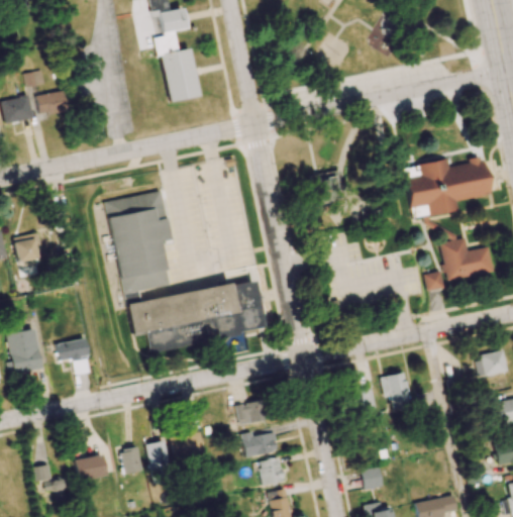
[(30,0),(20,0),(16,0),(17,16),(31,15),(30,0)]
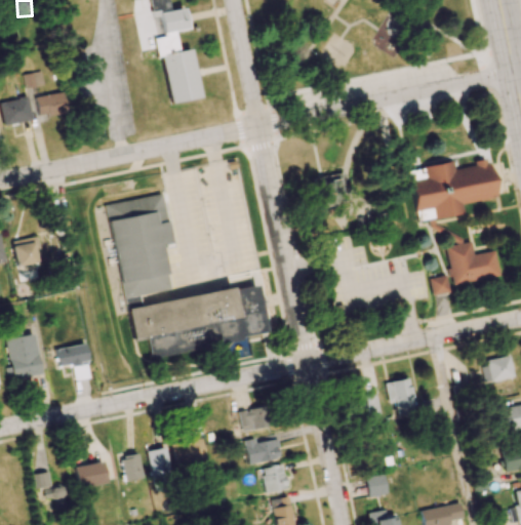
[(172,104),(202,98),(194,49),(181,51),(177,31),(190,29),(187,8),(171,11),(169,0),(152,0),(155,17),(163,16),(166,36),(157,38),(160,56),(165,55),(172,104)]
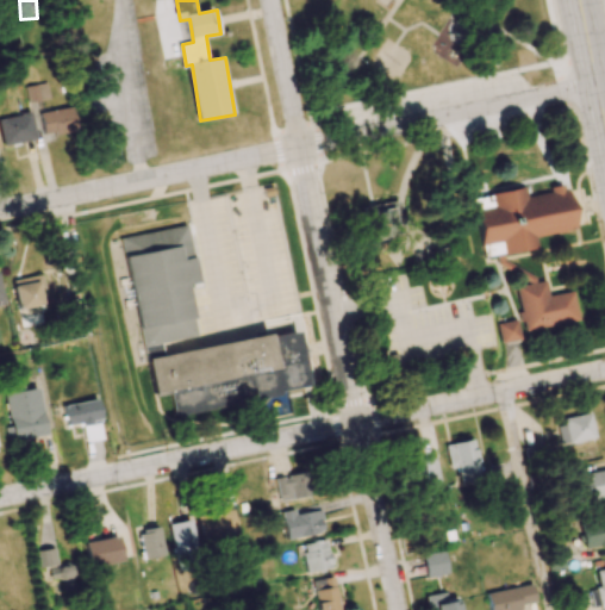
[(79,130),(74,106),(43,113),(48,136),(79,130)]
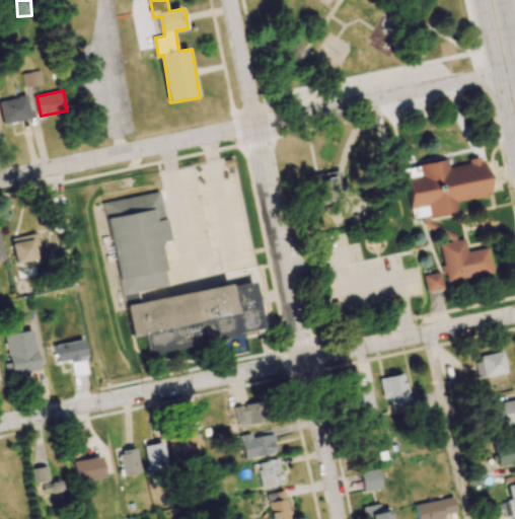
[(33,119),(29,95),(2,101),(7,124),(33,119)]
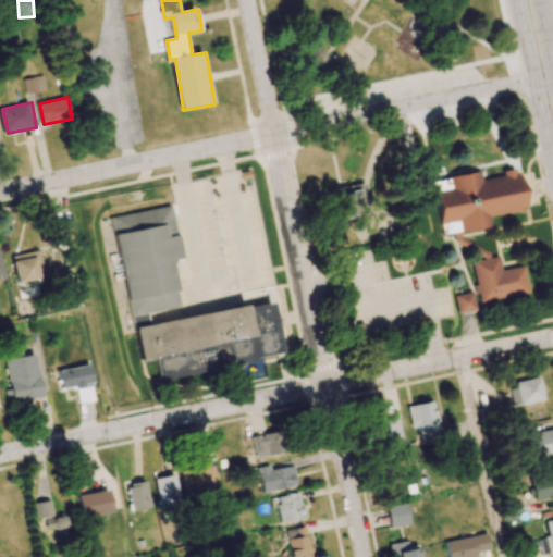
[(445,235),(495,227),(493,215),(528,210),(520,168),(505,171),(506,175),(484,178),(484,172),(437,180),(445,235)]
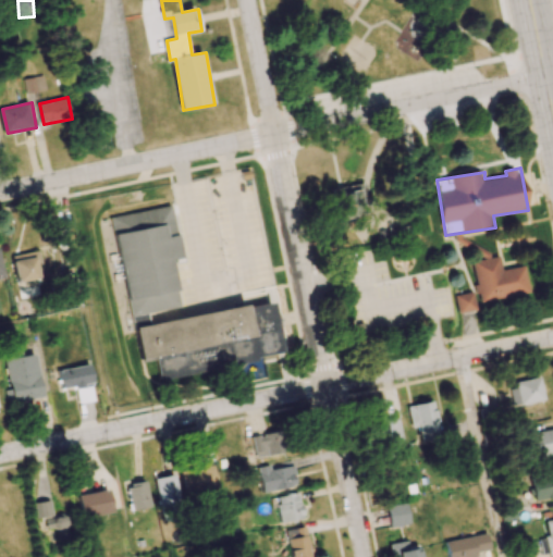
[(117,217),(136,323),(152,320),(151,312),(182,307),(173,260),(184,258),(174,206),(117,217)]
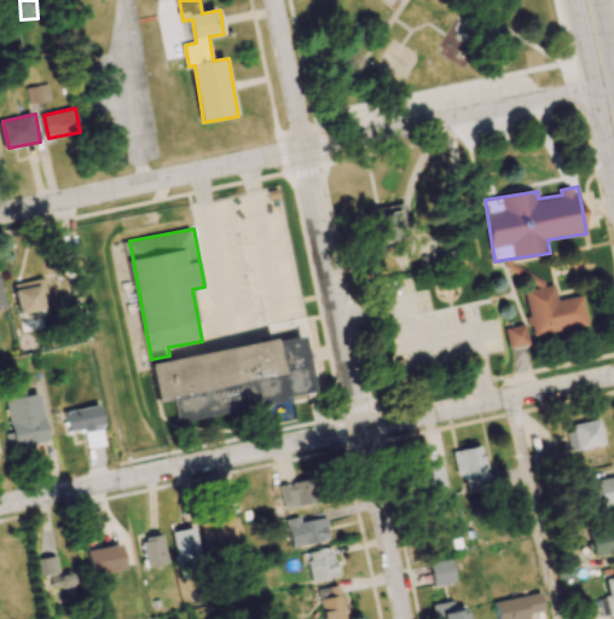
[(17,281),(23,318),(48,313),(41,277),(17,281)]
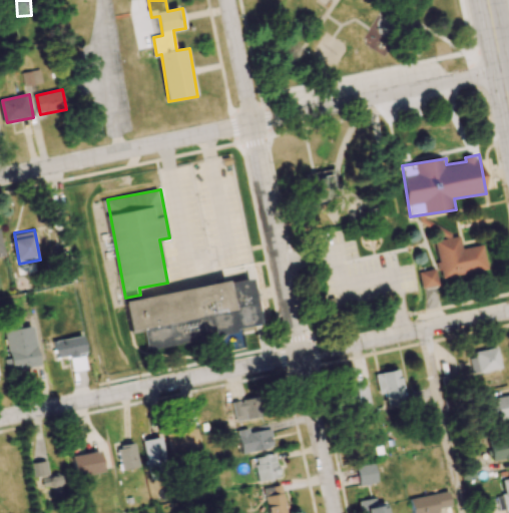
[(485,244),(464,248),(462,236),(438,240),(444,278),(490,271),(485,244)]
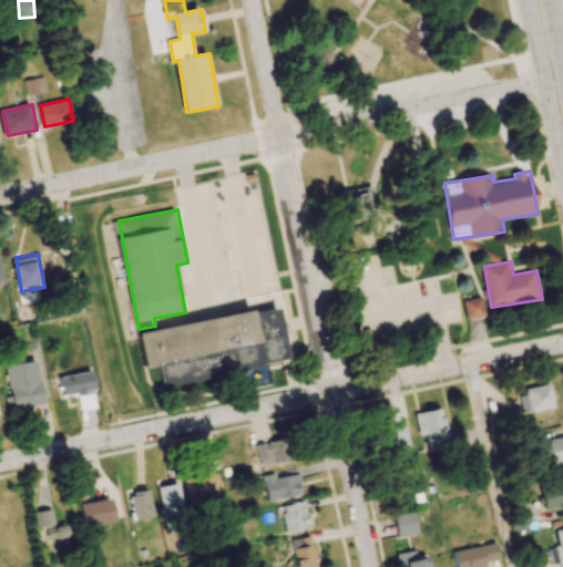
[(489,316),(485,297),(467,300),(470,319),(489,316)]
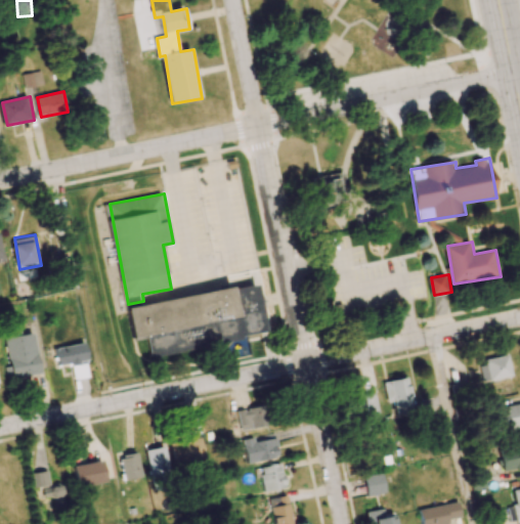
[(155,356),(267,336),(258,285),(130,306),(136,341),(152,338),(155,356)]
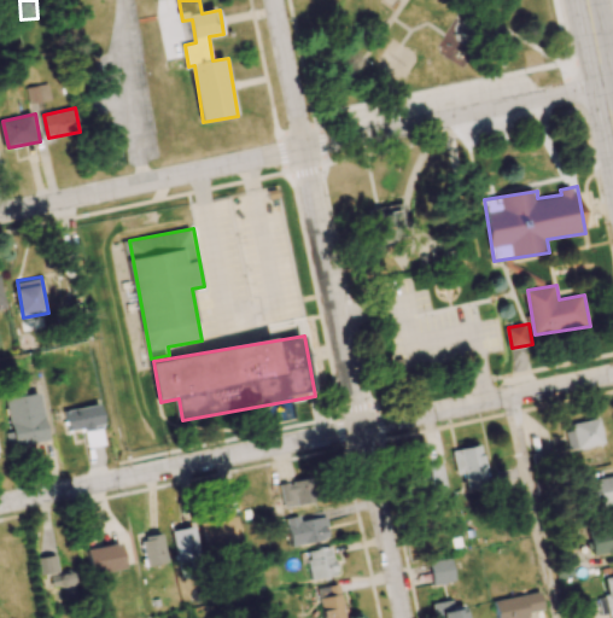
[(50,441),(42,392),(28,395),(25,383),(9,385),(16,432),(10,433),(12,447),(50,441)]
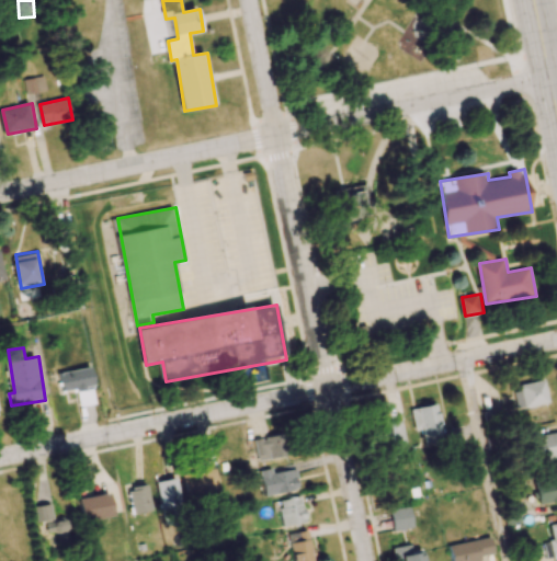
[(94,387),(91,367),(60,374),(65,392),(94,387)]
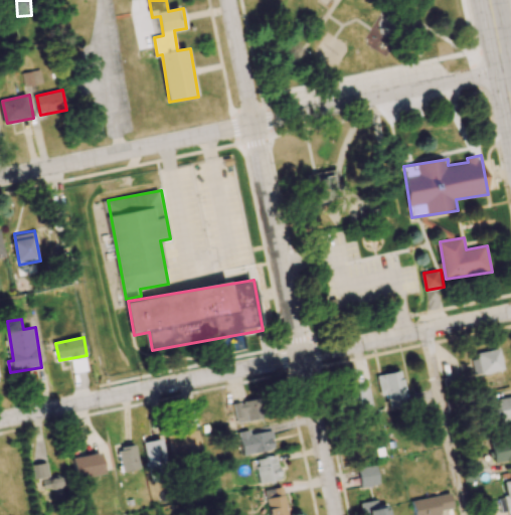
[(505,370),(502,350),(474,356),(477,375),(505,370)]
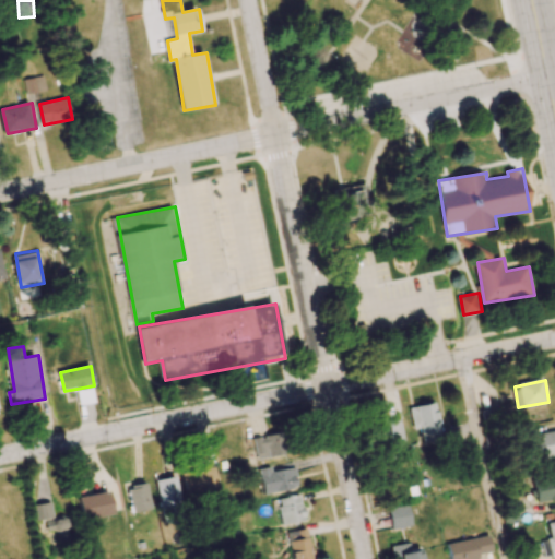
[(422,428),(426,445),(437,443),(436,433),(443,432),(436,403),(412,407),(416,429),(422,428)]
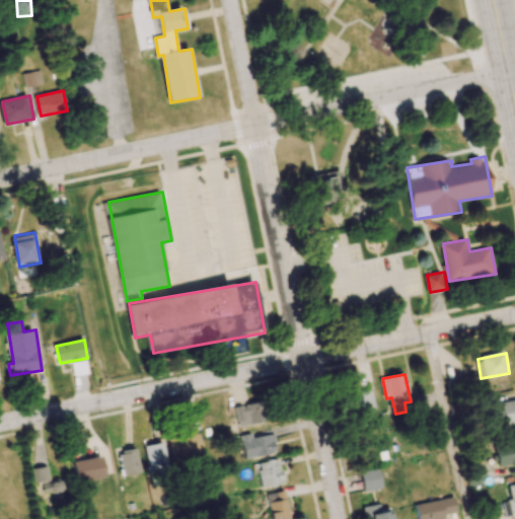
[(353,419),(379,414),(374,389),(348,394),(353,419)]
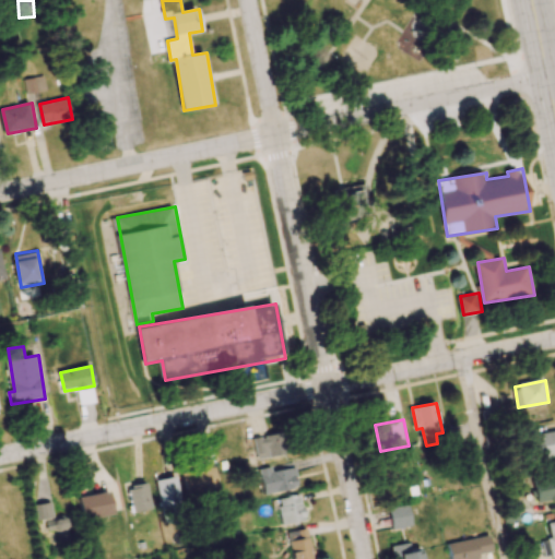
[(554,431),(531,437),(536,461),(554,456),(554,431)]
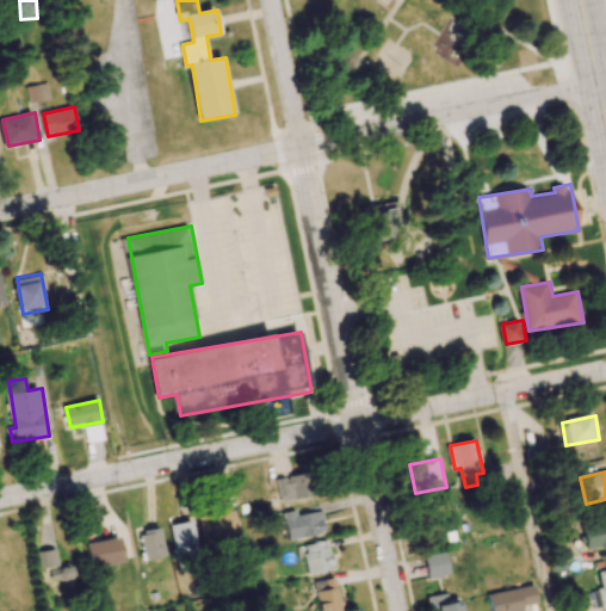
[(317,494),(313,477),(280,486),(285,504),(317,494)]
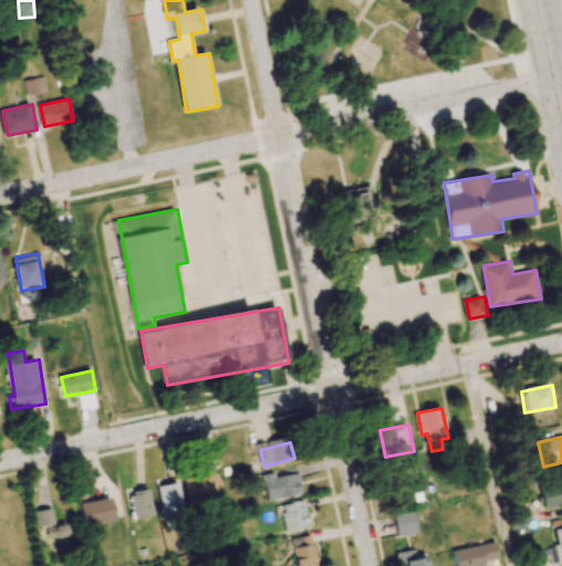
[(266,474),(270,501),(304,494),(299,469),(266,474)]
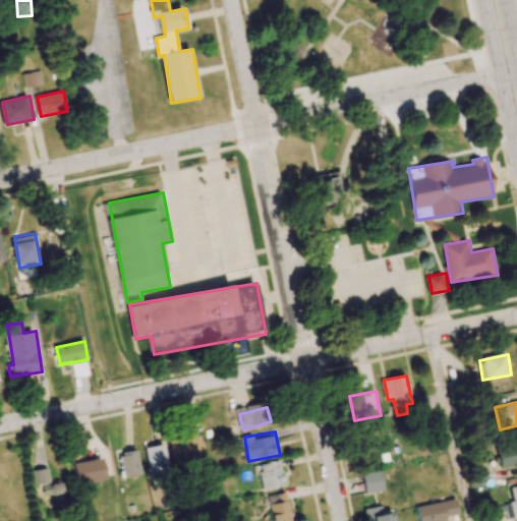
[(206,456),(202,436),(172,441),(176,462),(206,456)]
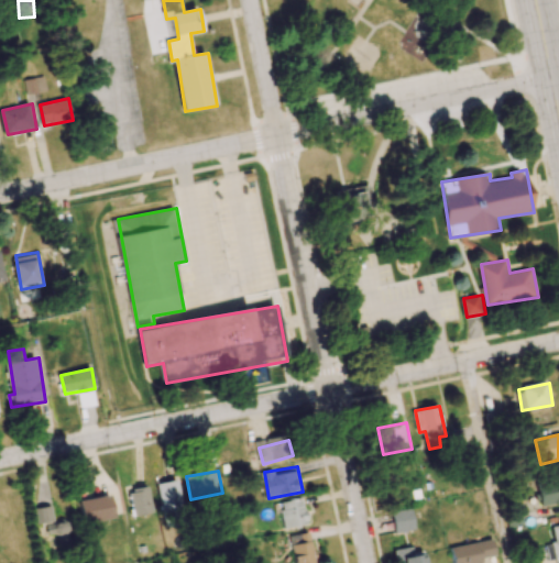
[(166,511),(185,507),(179,479),(160,484),(166,511)]
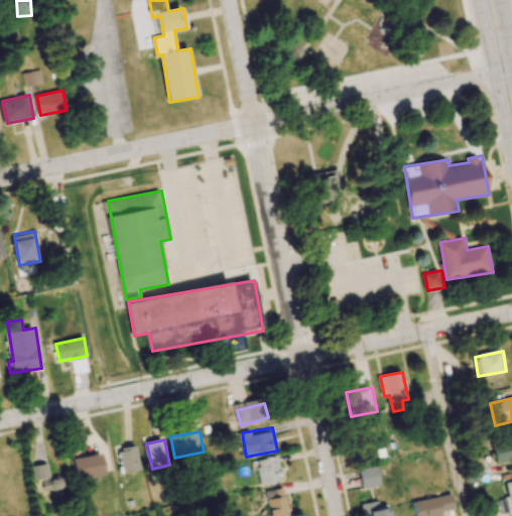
[(511,440),(494,442),(497,463),(511,461),(511,440)]
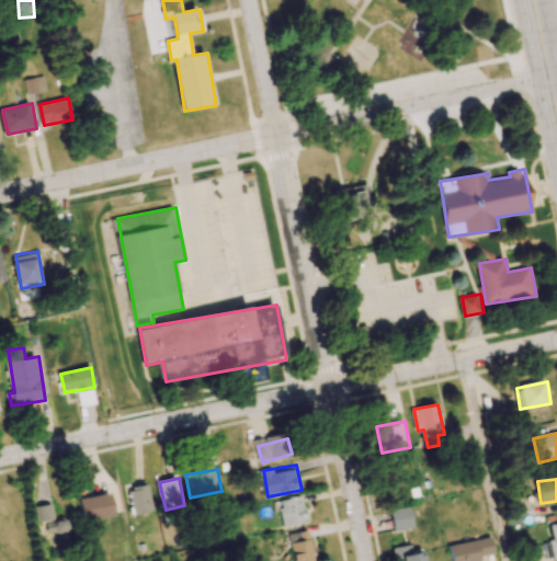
[(135,515),(155,511),(149,484),(129,489),(135,515)]
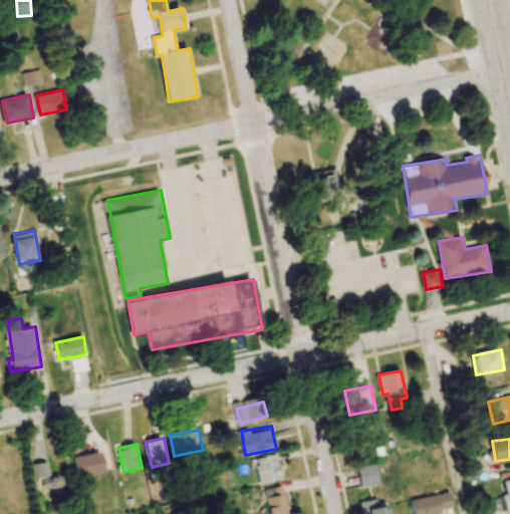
[(75,456),(78,477),(105,474),(102,453),(75,456)]
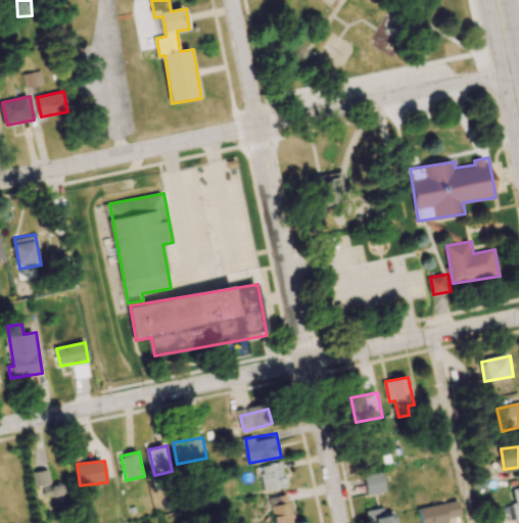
[(266,490),(286,488),(284,464),(264,466),(266,490)]
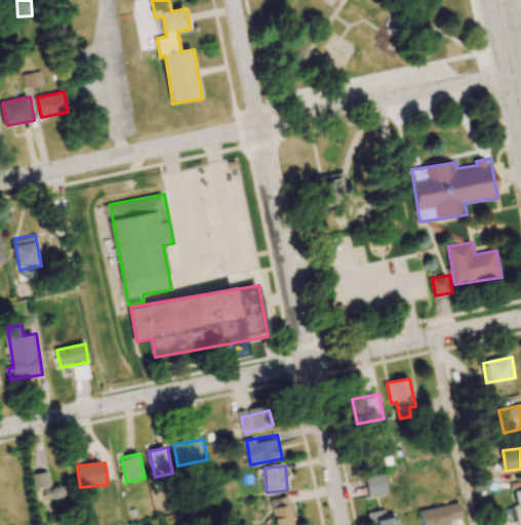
[(389,493),(386,474),(367,477),(371,497),(389,493)]
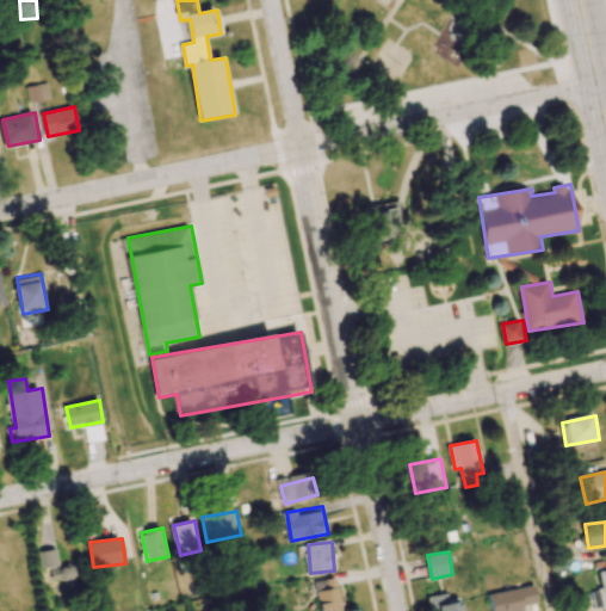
[(347,610),(347,603),(341,604),(339,579),(319,581),(321,610),(347,610)]
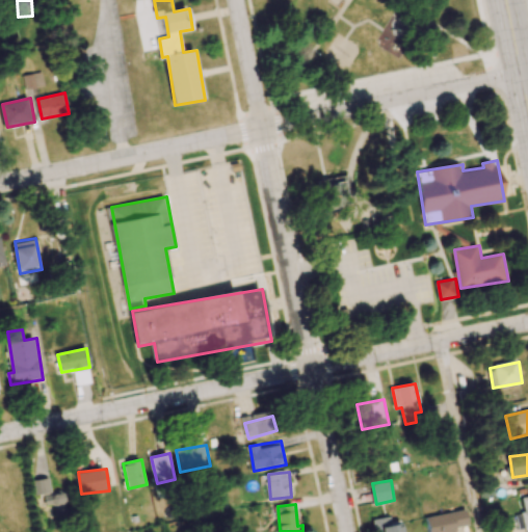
[(427,517),(429,531),(456,531),(456,528),(470,525),(467,509),(427,517)]
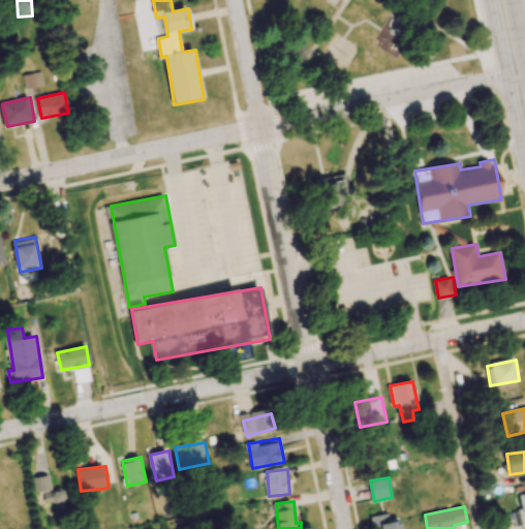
[(374,528),(402,528),(401,520),(391,522),(389,514),(372,517),(374,528)]
